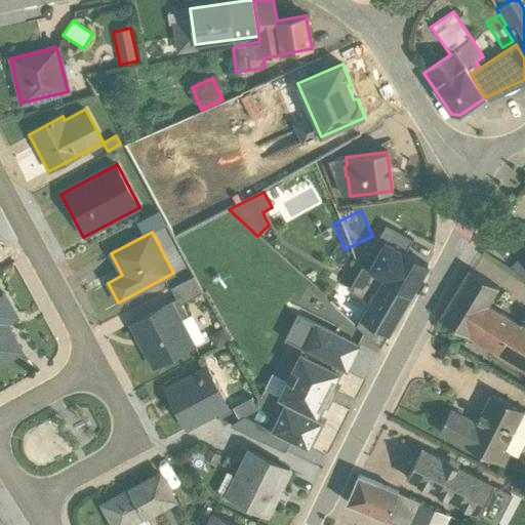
[(409,295),(426,267),(385,243),(373,261),(384,269),(379,277),(409,295)]
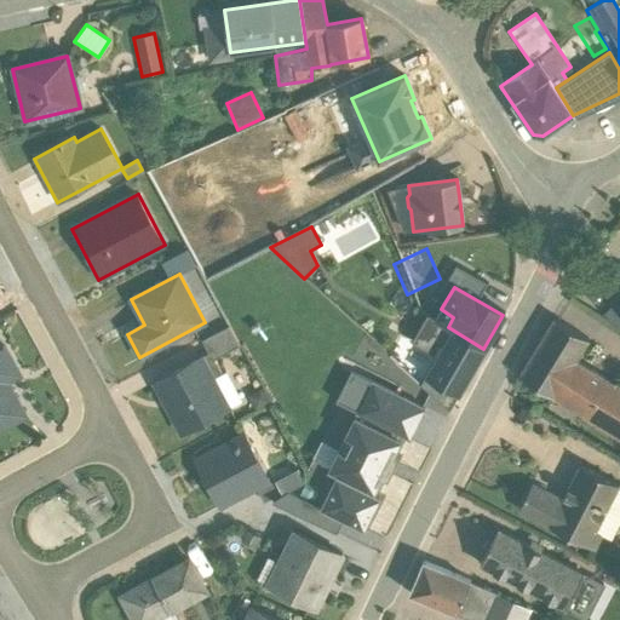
[(428,314),(412,343),(401,361),(408,366),(406,371),(448,411),(483,349),(448,327),(428,314)]
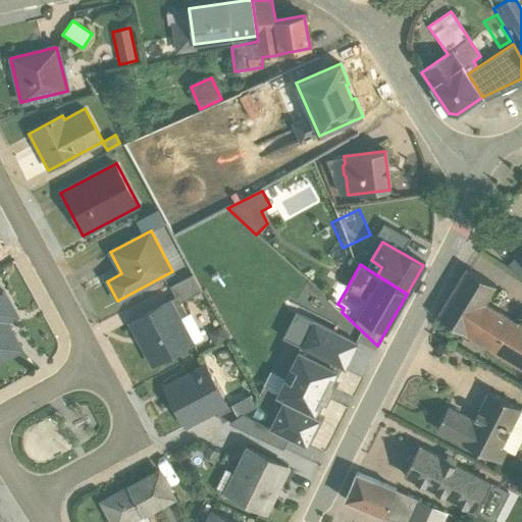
[(496,286),(466,268),(436,317),(521,370),(521,324),(486,304),(486,303),(496,286)]
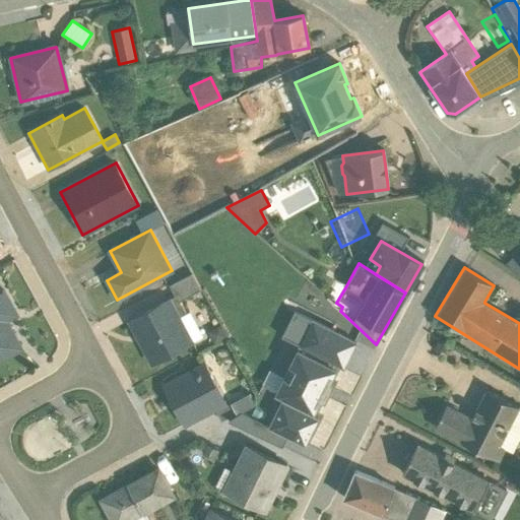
[(179,302),(200,289),(192,273),(191,273),(169,285),(174,297),(128,321),(151,364),(202,336),(190,313),(189,312),(186,314),(179,302)]
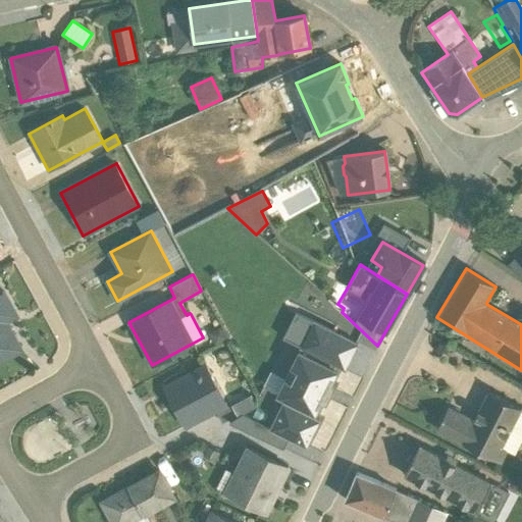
[(2,291),(0,292),(0,360),(19,350),(4,322),(15,316),(2,291)]
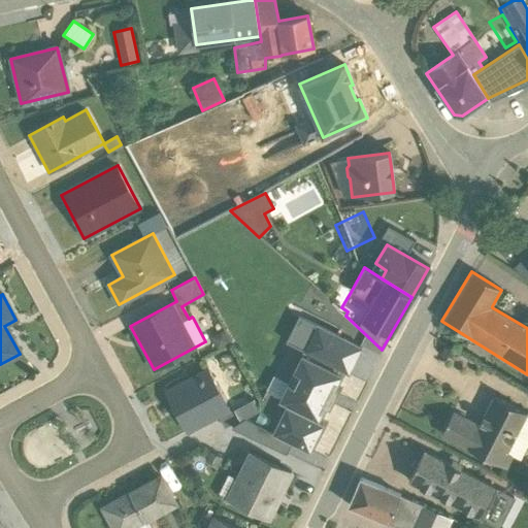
[(291,442),(308,451),(322,425),(314,421),(316,418),(318,419),(325,405),(329,406),(337,390),(333,388),(340,374),(337,372),(339,370),(339,369),(348,373),(361,348),(298,316),(285,341),(302,351),(277,400),(287,404),(272,432),(245,419),(235,426),(286,453),(291,442)]
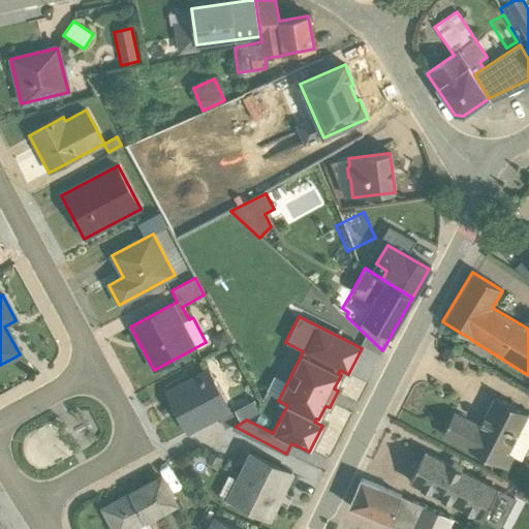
[(229,409),(209,370),(166,393),(187,432),(229,409)]
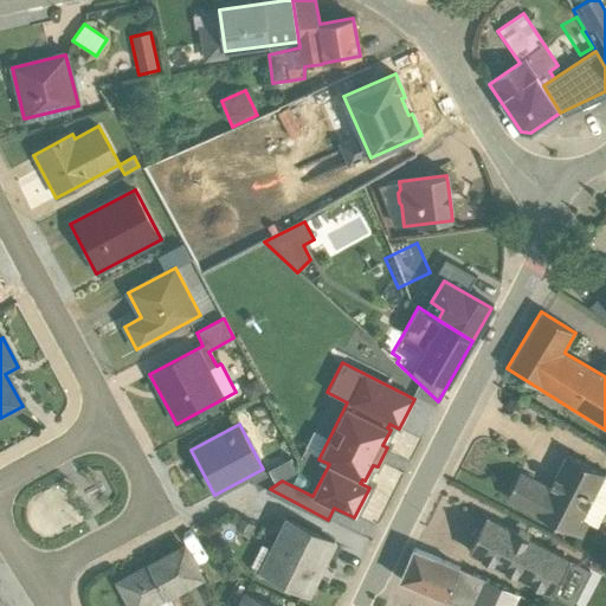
[(597,527),(605,508),(605,475),(565,453),(548,489),(520,474),(507,498),(581,537),(588,523),(597,527)]
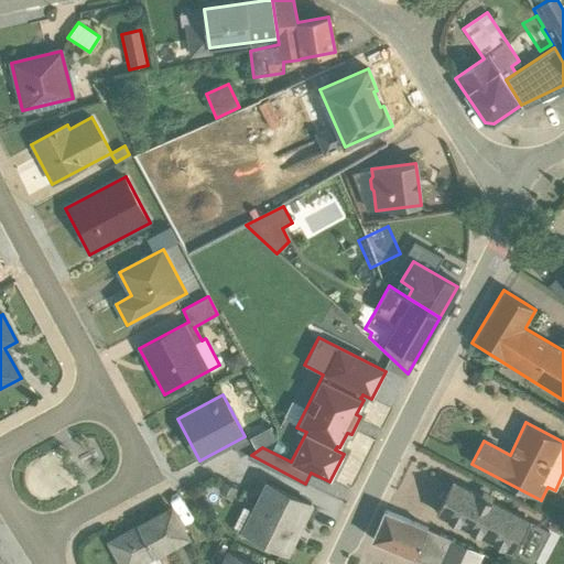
[(249,438),(232,447),(239,458),(255,449),(249,438)]
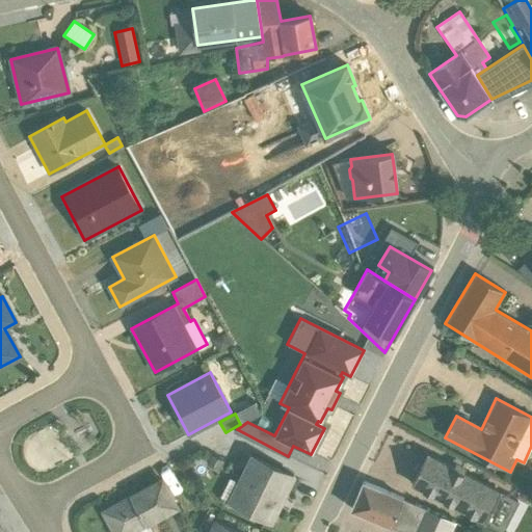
[(271,523),(293,478),(243,453),(236,467),(242,470),(236,480),(229,478),(220,497),(271,523)]
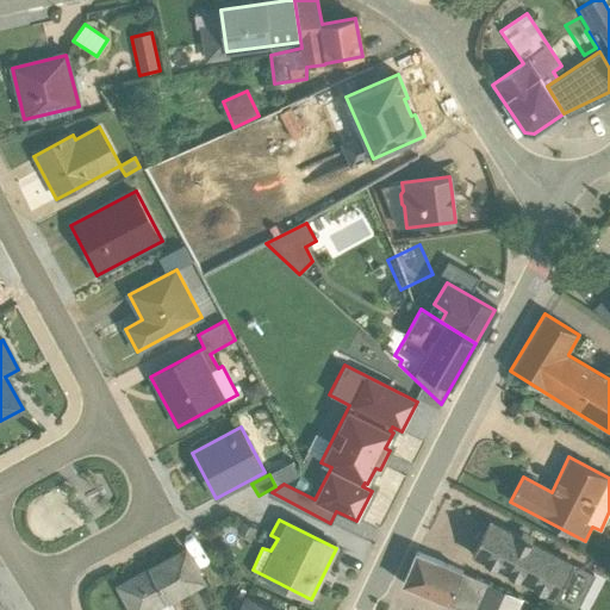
[(256,529),(238,521),(232,531),(250,540),(256,529)]
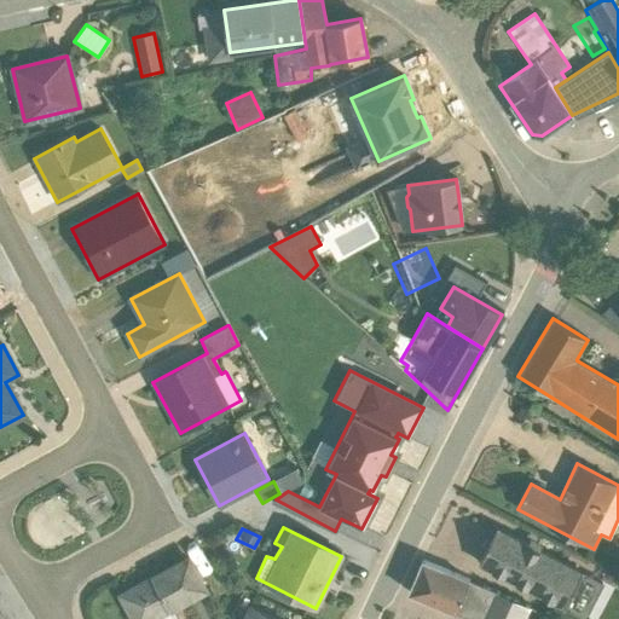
[(496,528),(480,561),(519,582),(524,571),(555,588),(568,560),(555,553),(553,557),(496,528)]
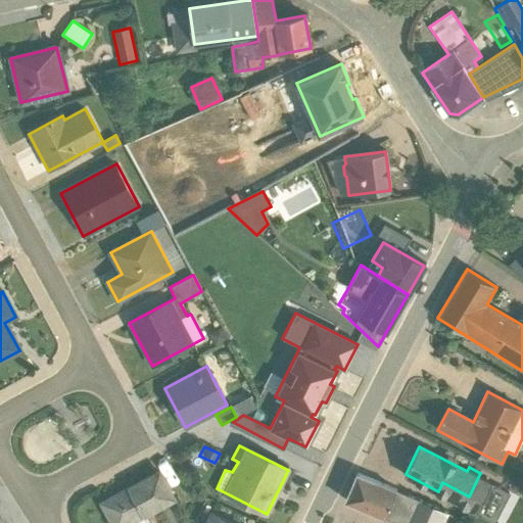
[(174,502),(158,473),(101,504),(111,522),(149,522),(146,516),(174,502)]
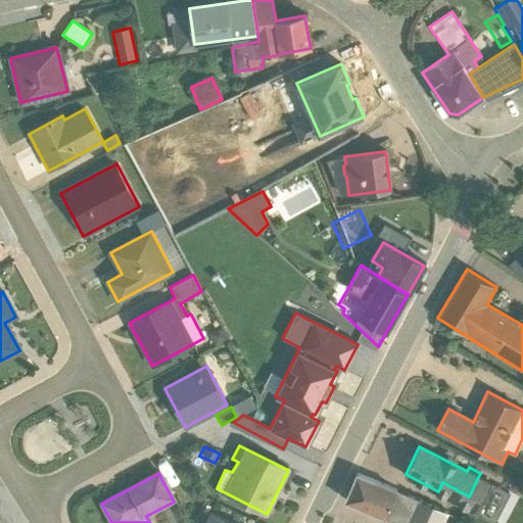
[(345,501),(397,522),(442,522),(446,517),(446,515),(418,502),(418,501),(357,474),(345,501)]
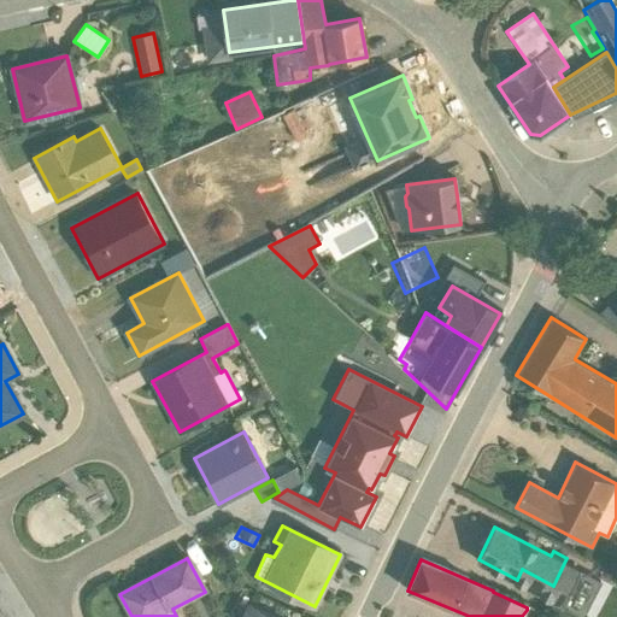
[(574,593),(588,599),(600,574),(571,560),(566,570),(581,577),(574,593)]
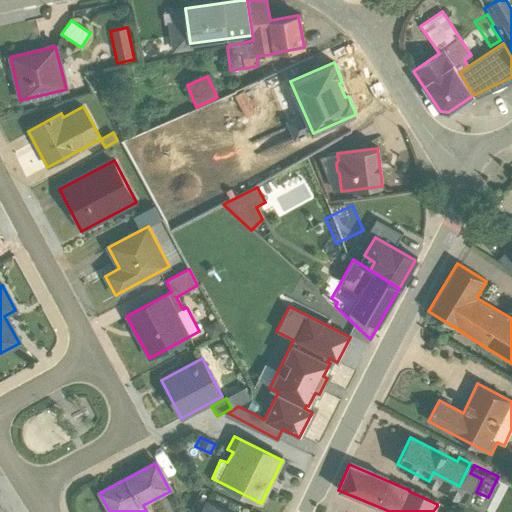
[(202,511),(224,511),(207,503),(202,511)]
